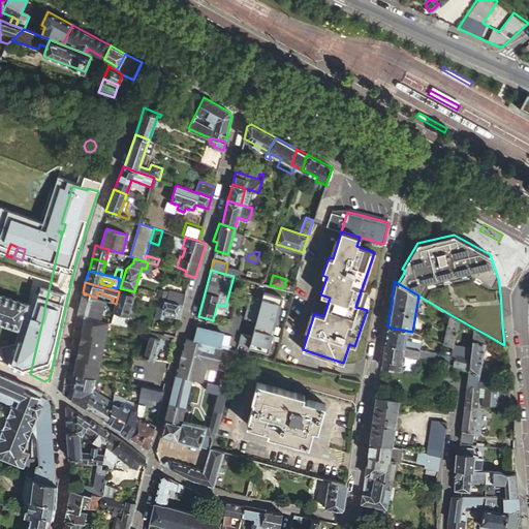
[(367,289),(362,288),(356,303),(355,307),(361,308),(367,289)]
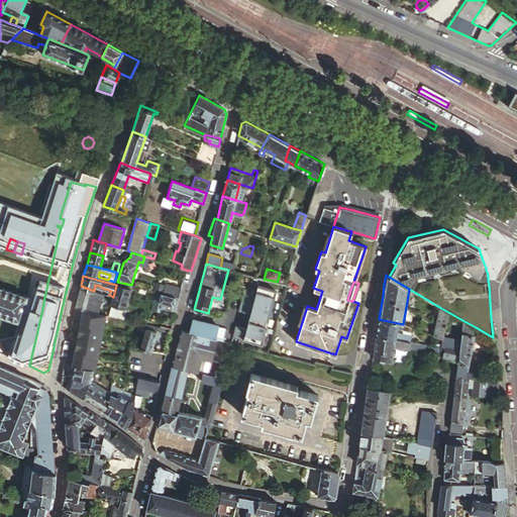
[(154,283),(151,291),(156,292),(180,298),(182,288),(166,284),(166,286),(154,283)]
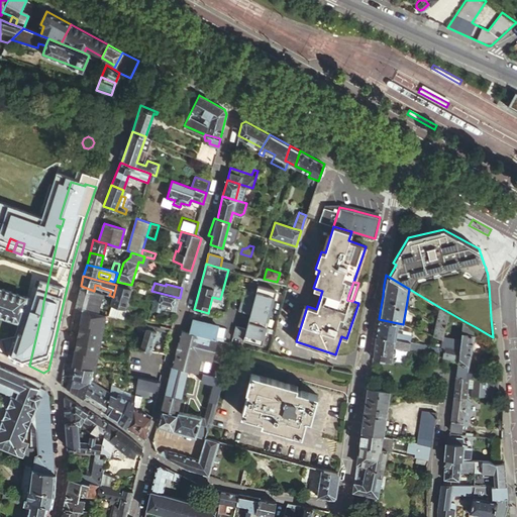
[(94,291),(101,293),(102,288),(100,287),(100,286),(95,285),(94,291)]
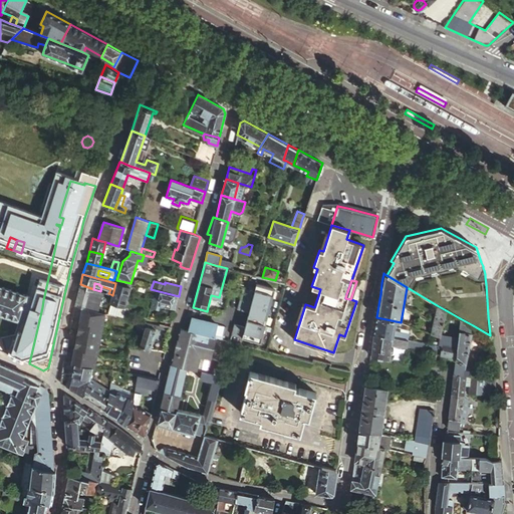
[(112,295),(109,303),(111,303),(123,306),(130,287),(115,283),(112,295)]
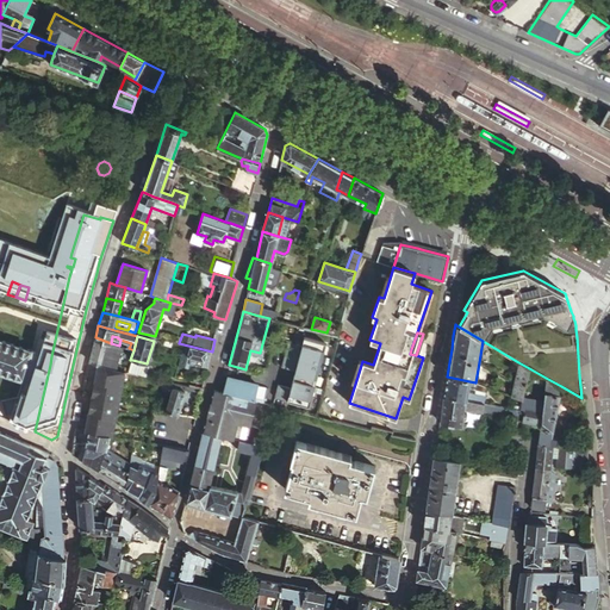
[(88,361),(97,363),(113,367),(114,363),(113,360),(116,352),(117,352),(119,346),(111,343),(95,337),(88,361)]
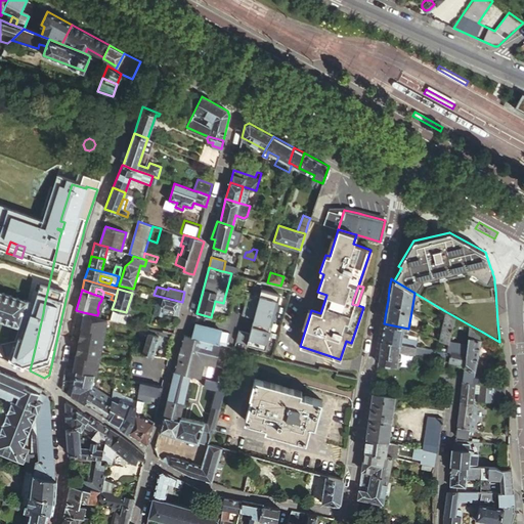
[(245,304),(275,312),(279,294),(261,290),(259,297),(248,293),(245,304)]
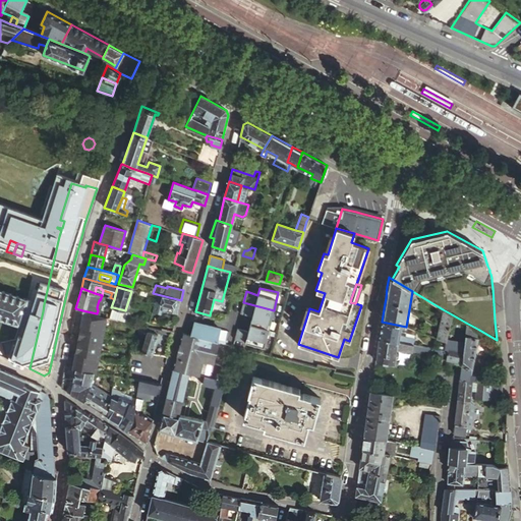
[(0,356),(6,358),(10,349),(0,345),(0,316),(31,327),(36,309),(25,306),(27,299),(0,290),(0,356)]
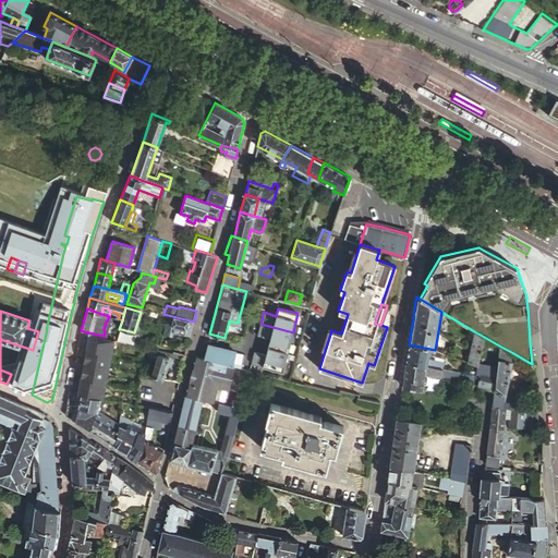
[(190,337),(194,322),(168,315),(164,329),(170,331),(172,326),(185,329),(184,335),(190,337)]
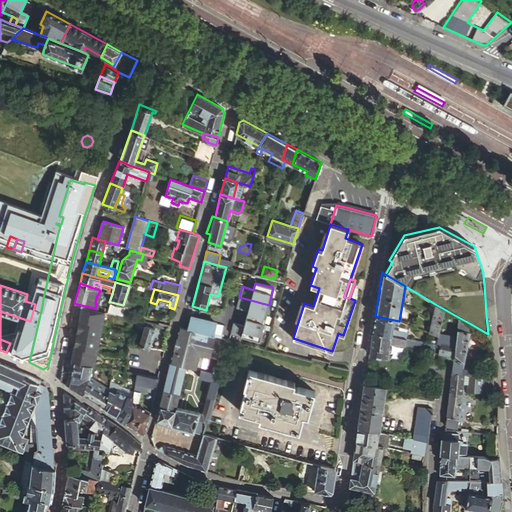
[(35,304),(42,306),(43,299),(27,294),(25,301),(35,304)]
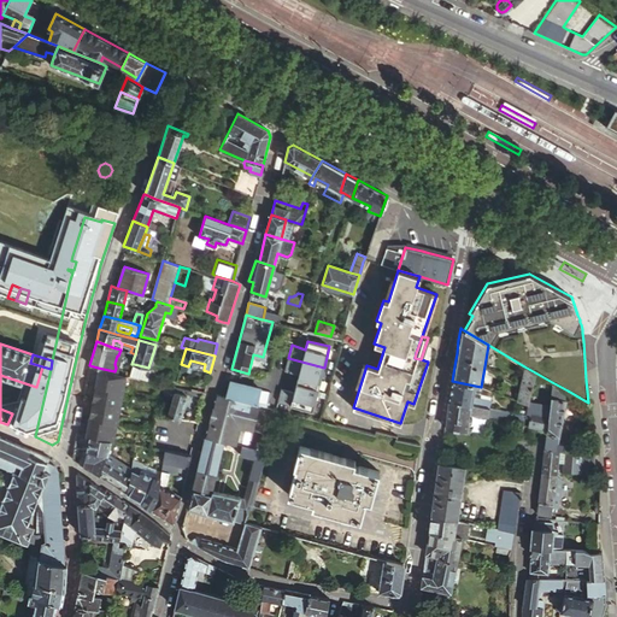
[(324,368),(288,358),(286,366),(285,370),(299,374),(297,383),(318,388),(324,368)]
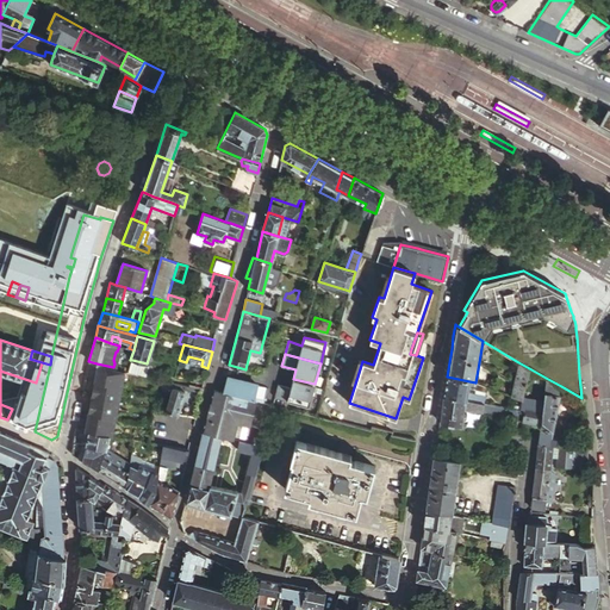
[(132,360),(129,372),(147,377),(149,365),(147,363),(132,360)]
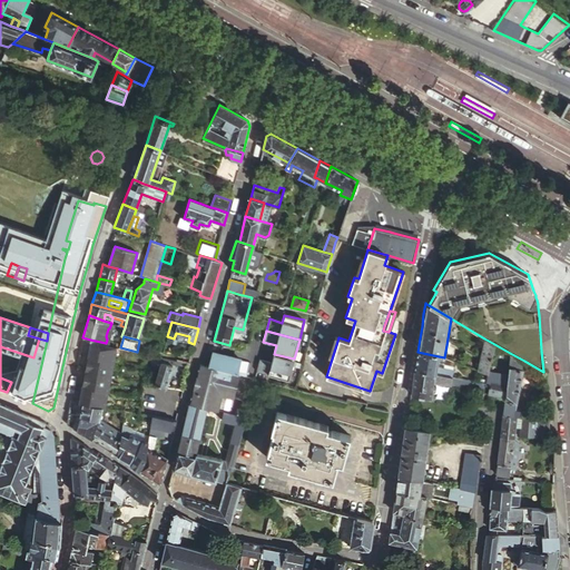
[(494,344),(484,338),(481,355),(491,359),(494,344)]
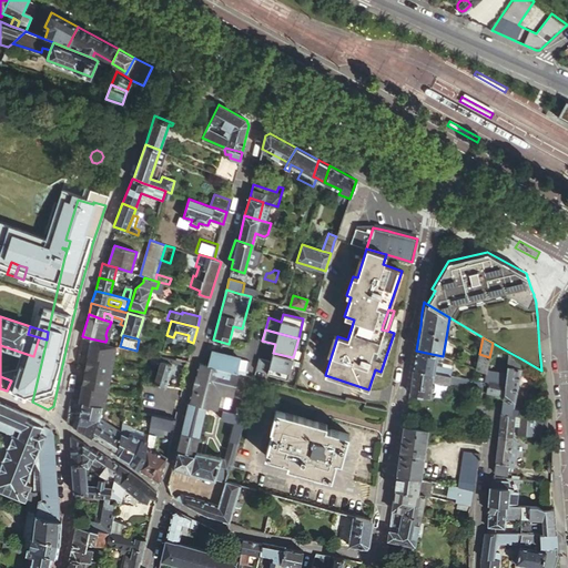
[(112,359),(114,345),(105,342),(90,338),(88,355),(112,359)]
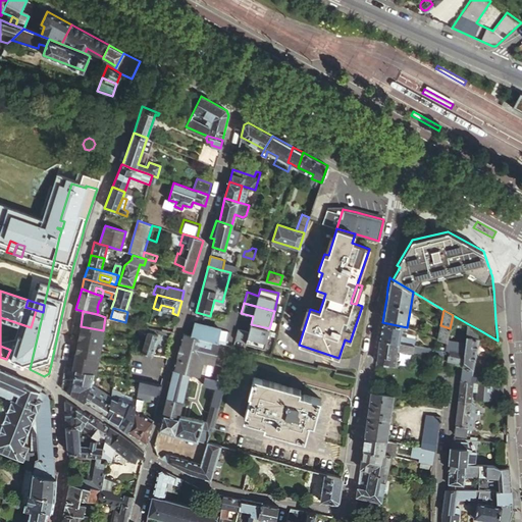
[(195,322),(194,322),(191,335),(205,340),(217,343),(221,329),(207,325),(207,326),(196,323),(195,322)]
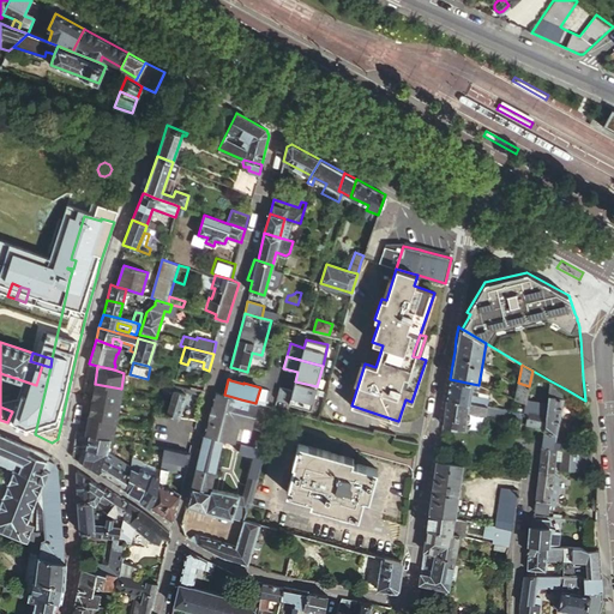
[(449,387),(446,398),(482,404),(482,399),(470,397),(473,384),(450,379),(449,387)]
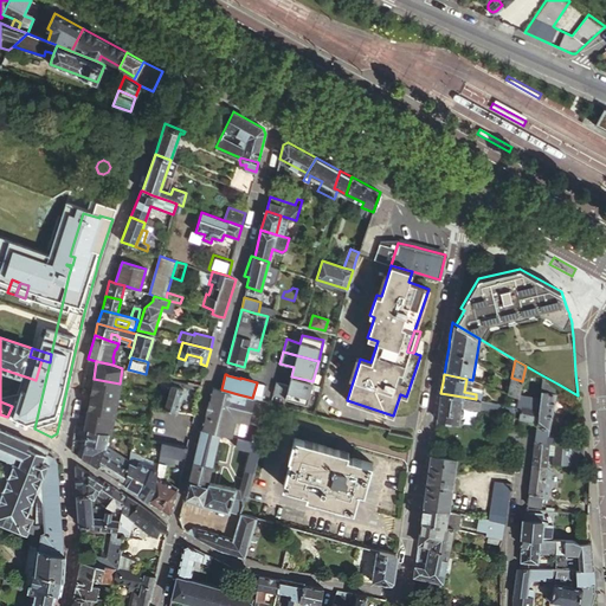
[(542,375),(539,407),(536,421),(535,434),(534,440),(548,442),(552,442),(553,434),(547,433),(558,384),(542,375)]
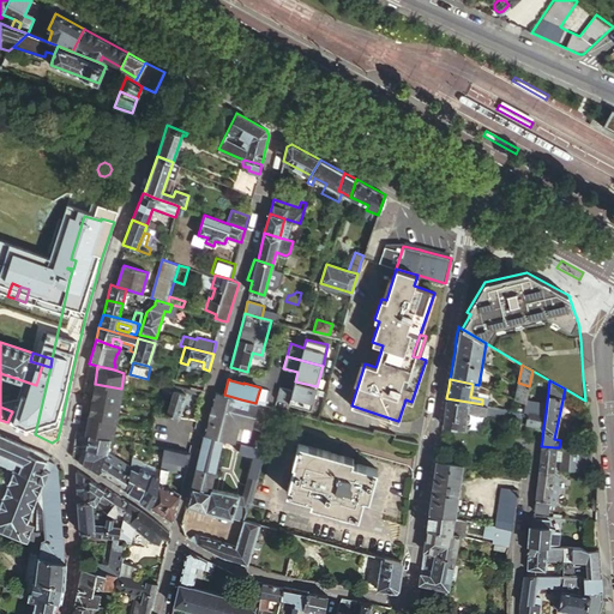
[(276,398),(311,408),(317,386),(295,381),(293,390),(280,386),(276,398)]
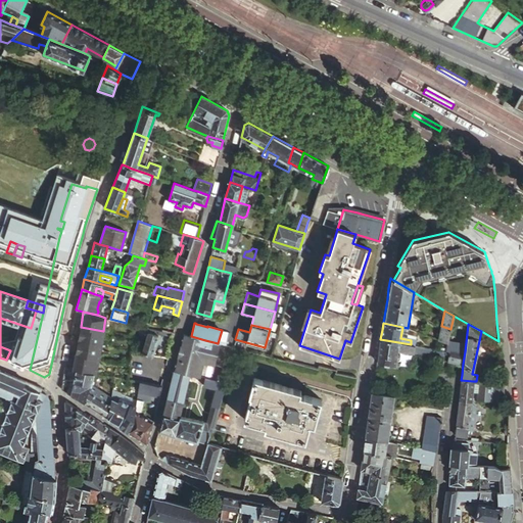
[(441,326),(438,338),(447,341),(450,329),(441,326)]
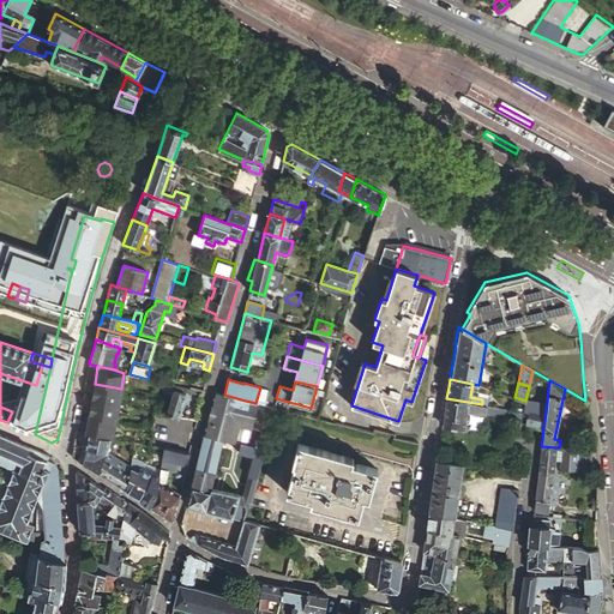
[(91,399),(119,405),(121,389),(95,384),(91,399)]
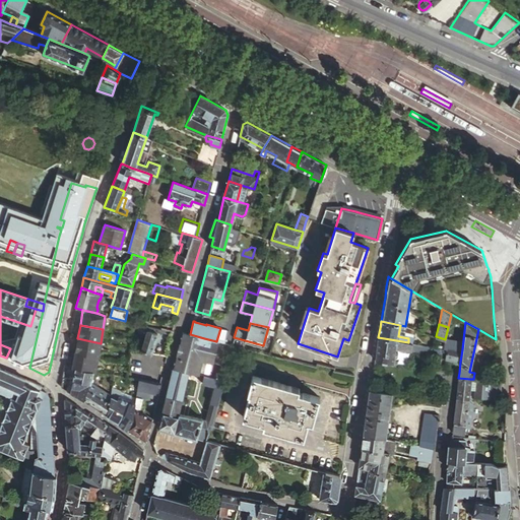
[(148,326),(145,337),(141,350),(141,351),(151,353),(151,352),(157,333),(160,334),(161,331),(163,328),(148,326)]
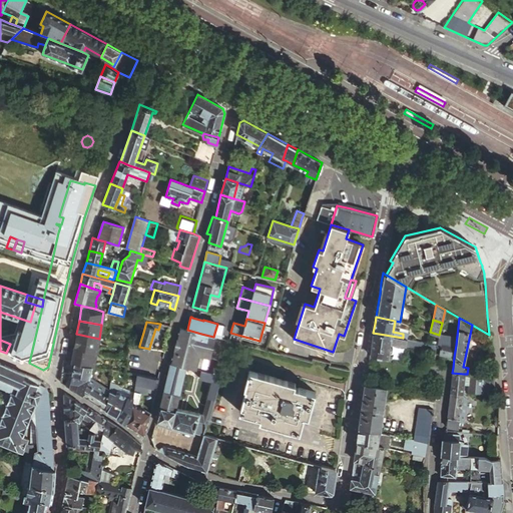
[(216,337),(213,337),(201,334),(187,330),(179,328),(170,363),(185,366),(201,370),(207,372),(210,360),(216,337)]
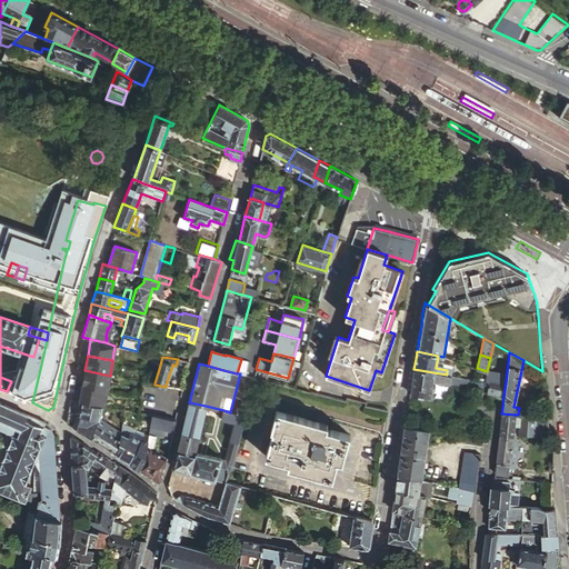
[(483,386),(485,382),(447,375),(413,369),(409,393),(431,397),(432,381),(483,386)]
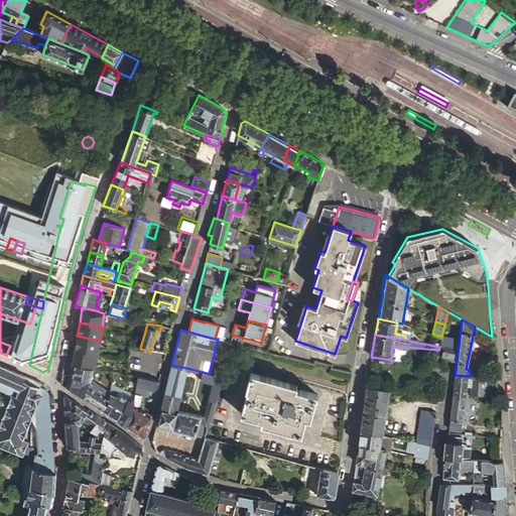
[(75,349),(97,354),(100,341),(77,336),(75,349)]
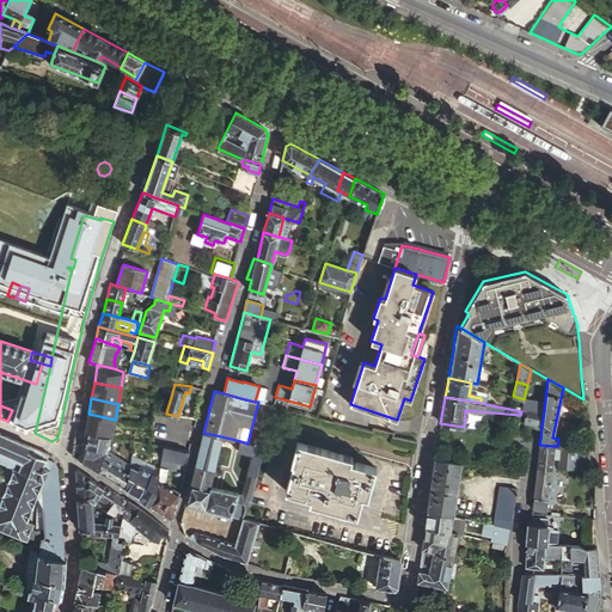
[(258,402),(251,429),(267,433),(271,434),(277,407),(271,405),(264,404),(258,402)]
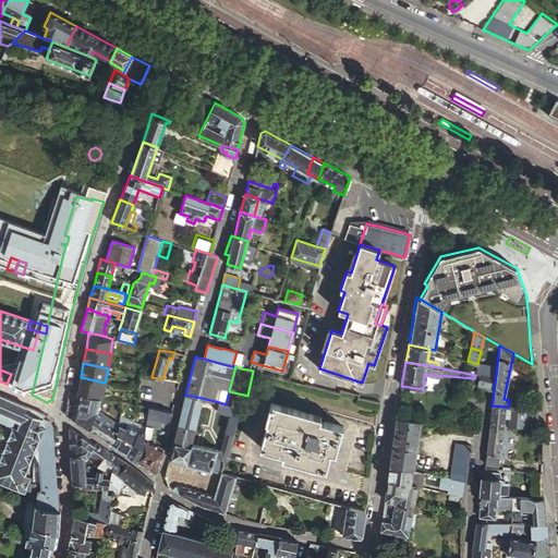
[(494,388),(496,375),(482,373),(480,373),(477,385),(494,388)]
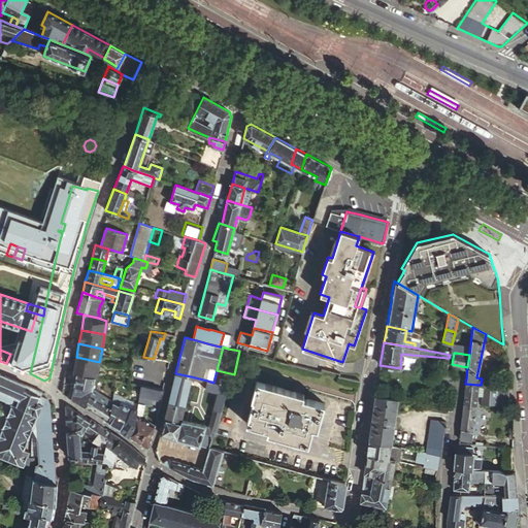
[(76,357),(73,372),(76,373),(95,376),(96,377),(99,362),(76,357)]
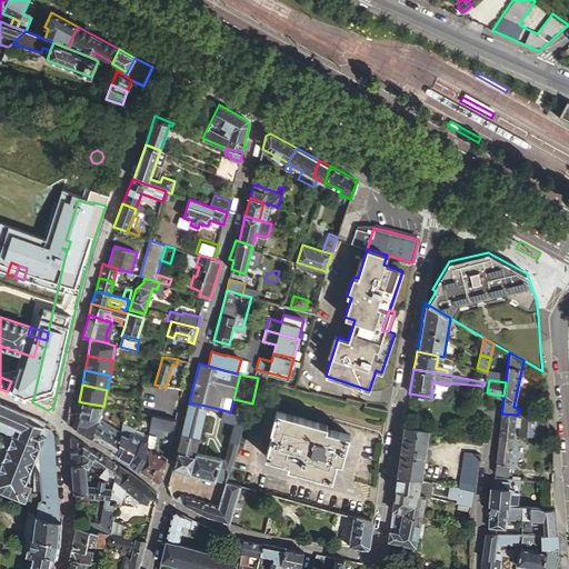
[(0,420),(16,427),(21,411),(0,402),(0,420)]
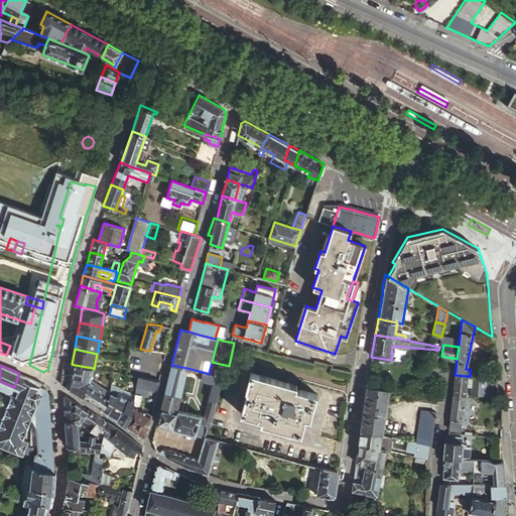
[(93,368),(75,365),(73,375),(90,380),(93,368)]
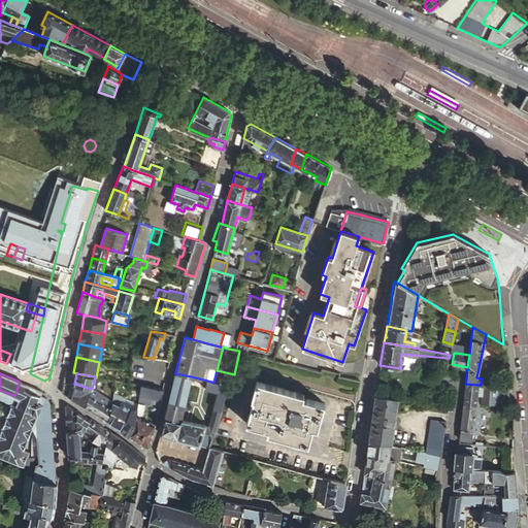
[(200,444),(205,446),(205,444),(209,447),(216,428),(217,428),(228,386),(227,385),(225,385),(224,385),(222,384),(219,384),(213,383),(207,381),(206,386),(205,389),(212,391),(218,392),(210,420),(209,426),(182,420),(183,415),(191,376),(175,373),(160,434),(199,444),(200,444)]
